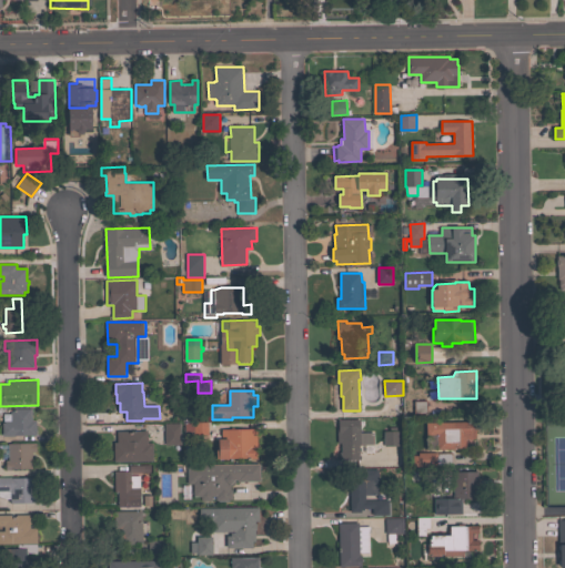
[(427,399),(429,413),(416,413),(415,401),(427,399)]
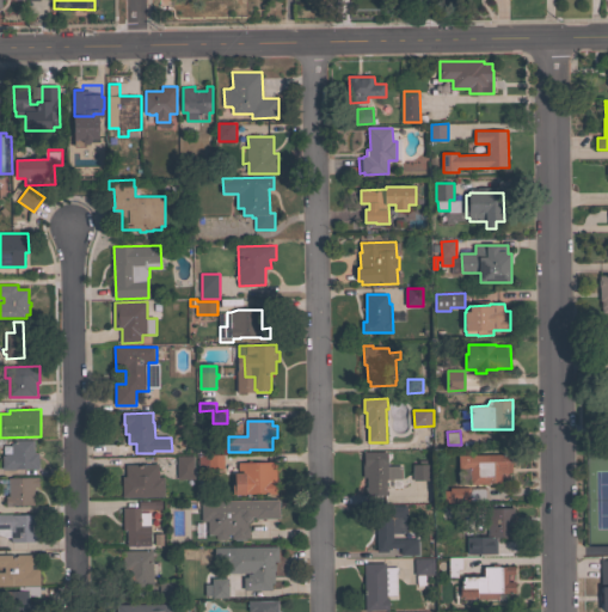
[(36,440),(36,453),(41,453),(41,469),(35,469),(18,469),(18,470),(5,470),(5,456),(7,456),(7,454),(14,454),(13,444),(14,444),(14,440),(36,440)]
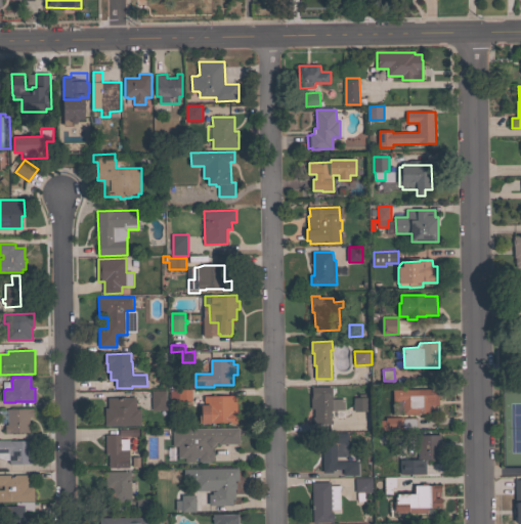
[(333,387),(333,393),(336,393),(336,396),(334,396),(334,399),(346,399),(346,410),(333,410),(333,421),(334,420),(334,424),(316,424),(315,409),(312,409),(312,396),(313,395),(313,388),(333,387)]
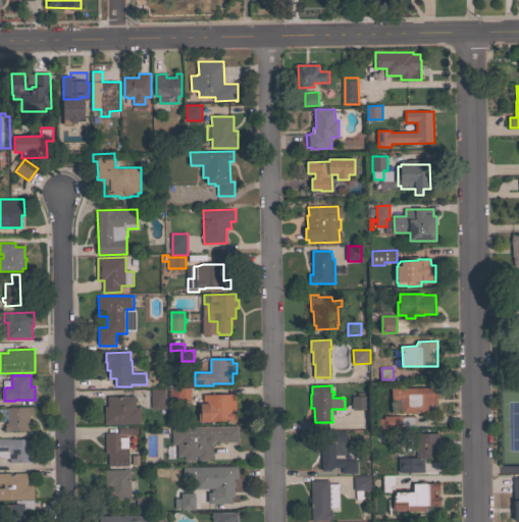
[(193,387),(193,400),(171,400),(171,387),(193,387)]
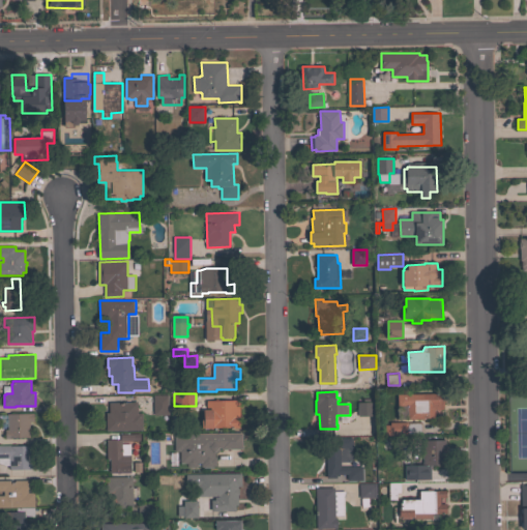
[(444,393),(444,409),(435,410),(436,417),(427,418),(427,419),(409,419),(409,405),(400,406),(399,394),(444,393)]
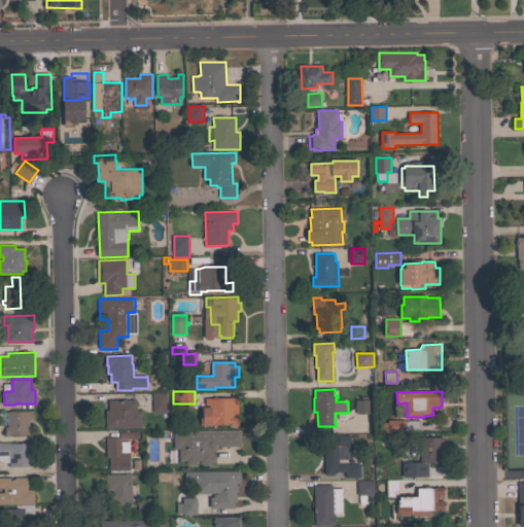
[(169,392),(170,412),(154,413),(154,393),(169,392)]
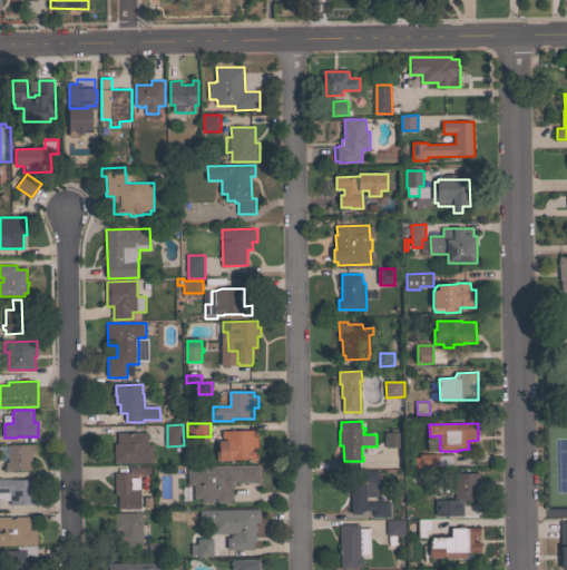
[(260,431),(260,449),(258,449),(258,458),(255,458),(255,460),(218,460),(218,452),(221,452),(221,440),(224,440),(224,431),(260,431)]
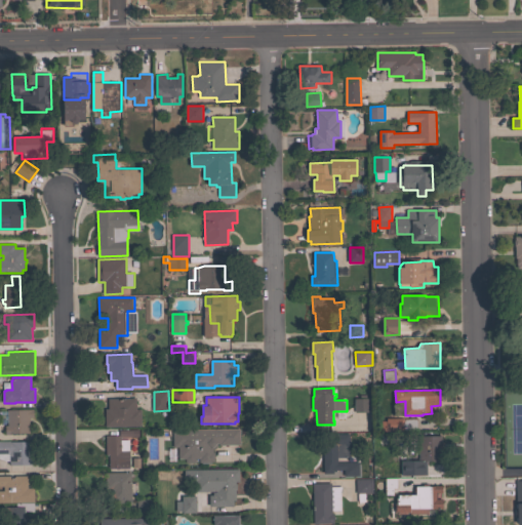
[(137,398),(137,409),(143,409),(143,426),(107,427),(107,409),(110,409),(110,399),(137,398)]
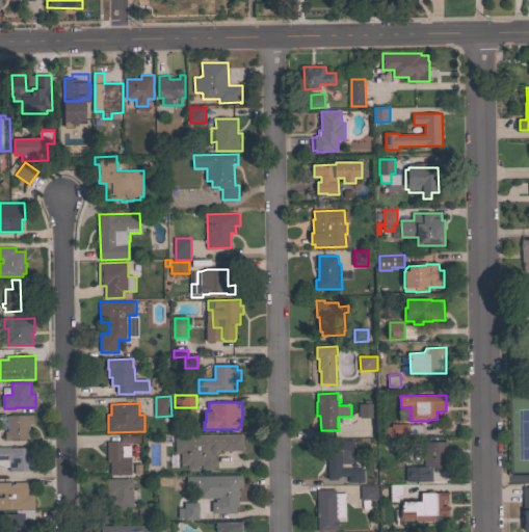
[(373,404),(373,418),(361,418),(361,404),(373,404)]
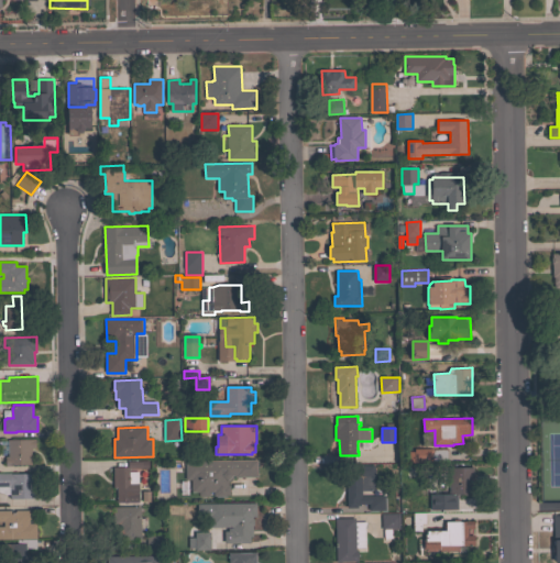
[(37,439),(37,448),(34,448),(34,451),(33,451),(33,464),(12,464),(12,465),(8,466),(7,456),(10,456),(10,440),(37,439)]
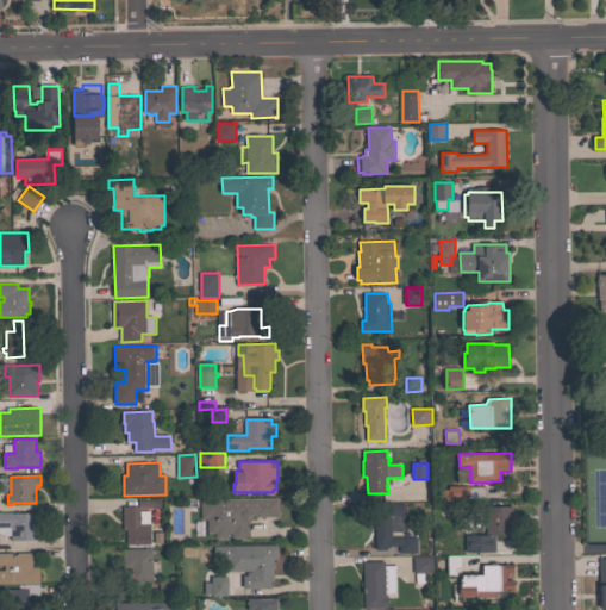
[(487,486),(487,499),(469,499),(461,499),(461,489),(469,489),(469,487),(487,486)]
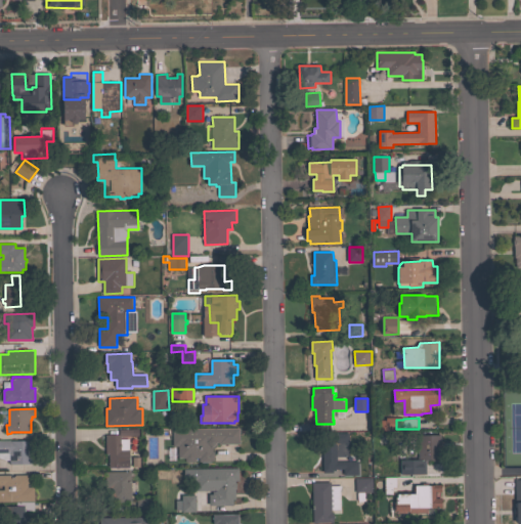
[(242,428),(242,444),(219,444),(214,450),(214,451),(215,451),(215,461),(212,461),(212,462),(202,462),(202,461),(201,461),(201,457),(197,459),(197,461),(194,463),(190,463),(187,461),(186,457),(180,459),(179,446),(174,446),(174,429),(242,428)]
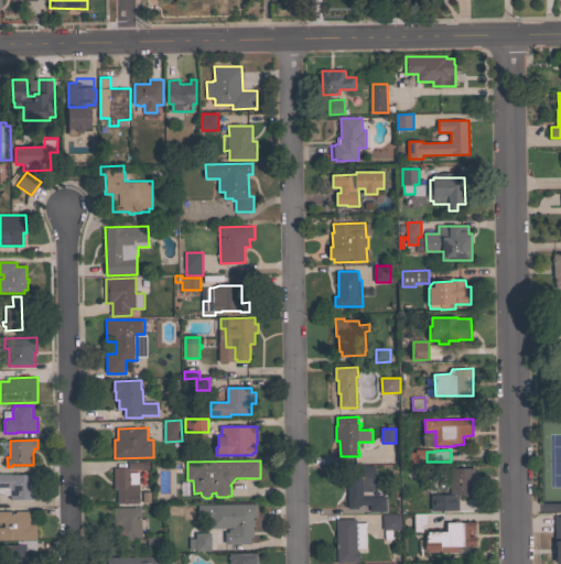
[(150,462),(151,469),(131,469),(131,473),(140,473),(140,495),(131,495),(131,497),(119,497),(119,488),(116,488),(116,468),(130,468),(130,462),(150,462)]
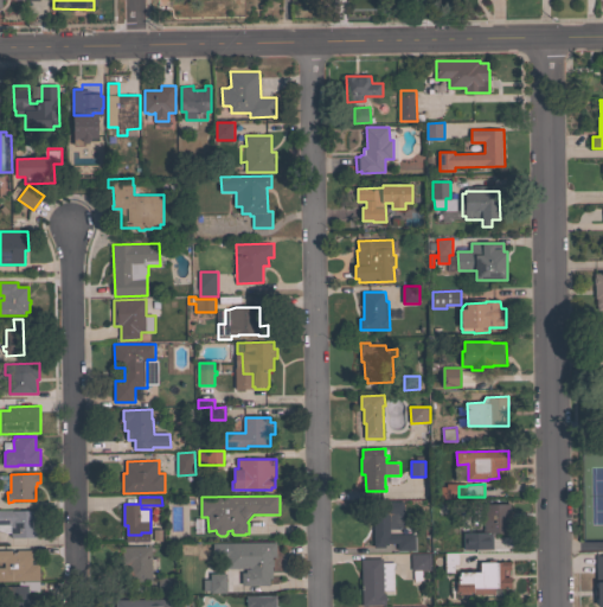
[(405,513),(404,513),(404,529),(391,529),(391,535),(416,535),(416,550),(399,550),(399,543),(386,543),(386,548),(376,548),(374,503),(405,502),(405,513)]
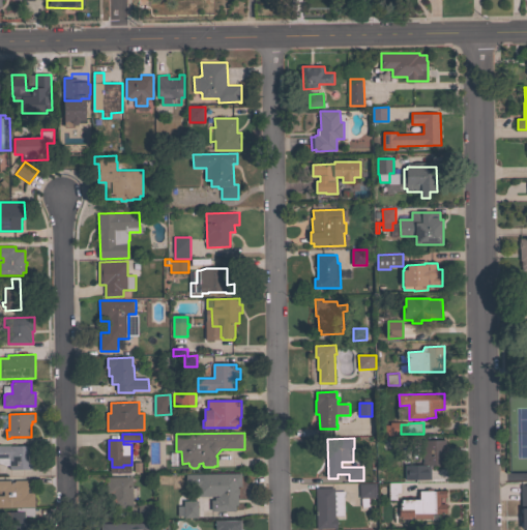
[(447,466),(438,466),(438,465),(432,465),(432,479),(417,479),(417,466),(425,465),(423,440),(447,440),(447,466)]
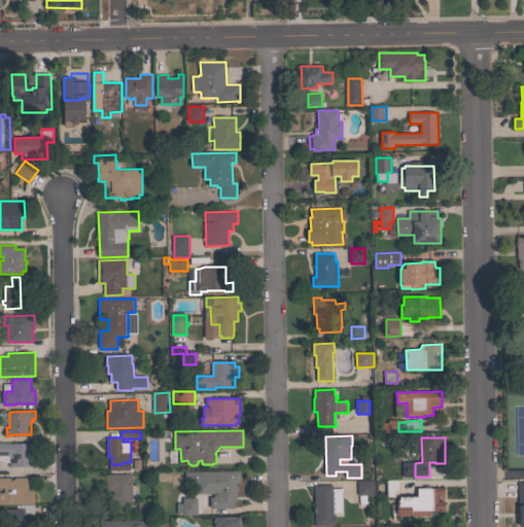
[(0,443),(11,443),(11,444),(34,443),(35,465),(11,466),(10,455),(0,455),(0,443)]
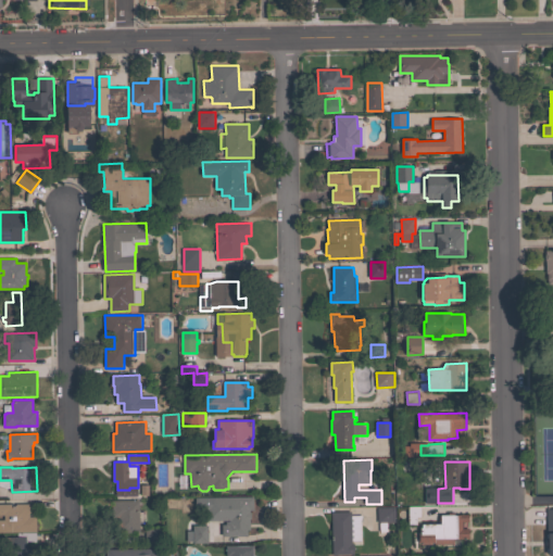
[(254,497),(255,510),(251,510),(251,512),(252,513),(252,517),(251,518),(251,530),(249,530),(249,535),(224,536),(224,525),(227,525),(227,522),(231,521),(231,520),(209,520),(209,510),(200,510),(200,498),(254,497)]
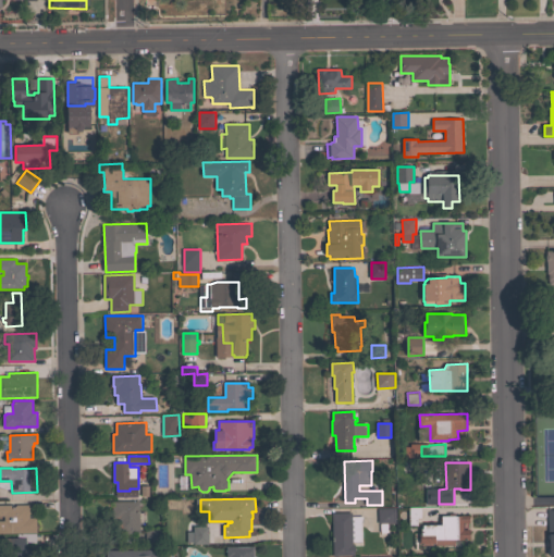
[(142,534),(121,534),(120,520),(114,520),(113,502),(140,502),(142,534)]
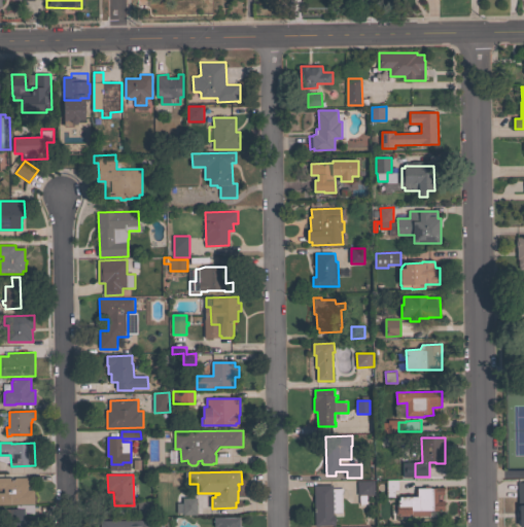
[(29,478),(29,490),(36,490),(36,504),(0,504),(0,492),(5,492),(5,478),(29,478)]
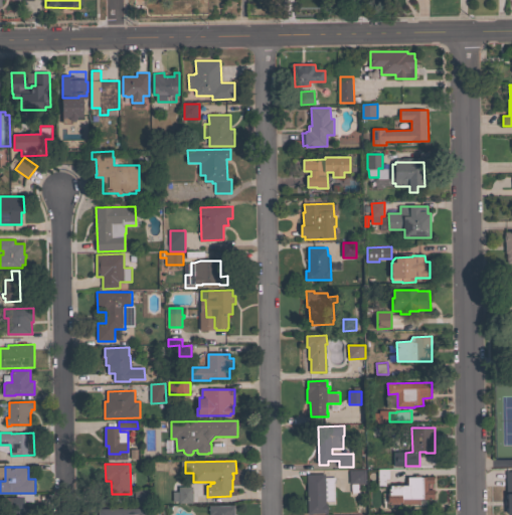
[(390,469),(390,479),(387,479),(387,486),(379,486),(379,469),(390,469)]
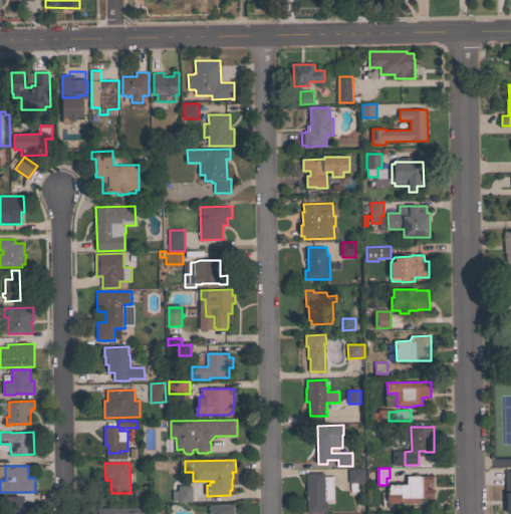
[(366,469),(366,483),(358,483),(359,491),(352,491),(352,483),(350,483),(350,469),(366,469)]
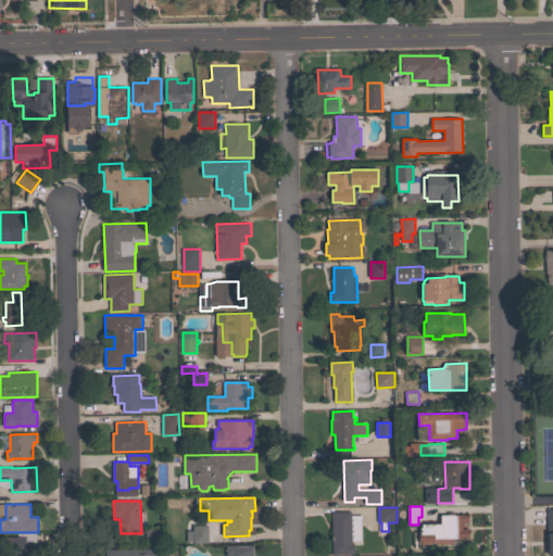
[(543,555),(552,555),(552,510),(544,510),(543,555)]
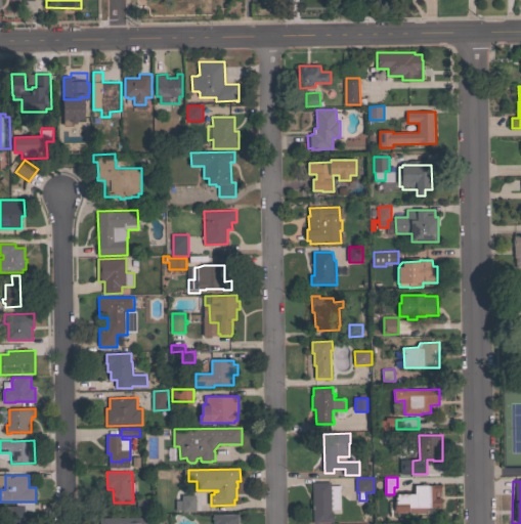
[(332,482),(332,486),(343,486),(343,491),(341,491),(342,509),(333,510),(333,513),(334,513),(335,522),(314,523),(313,482),(332,482)]
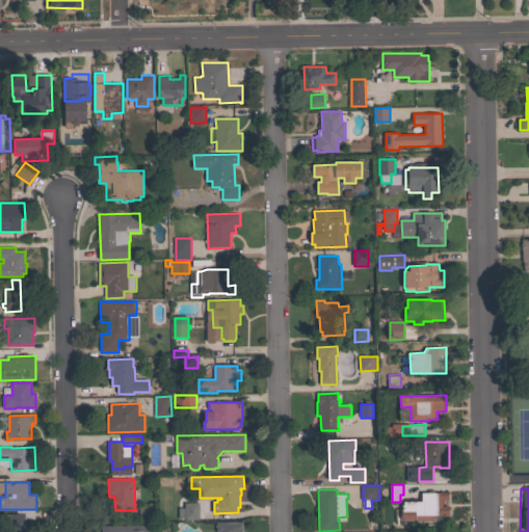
[(449,493),(449,499),(443,499),(443,506),(450,506),(450,514),(416,515),(416,505),(423,505),(422,493),(449,493)]
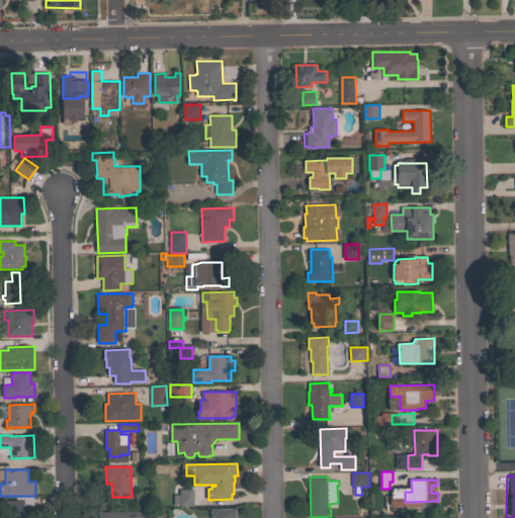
[(195,506),(182,506),(182,504),(178,504),(178,491),(194,490),(195,506)]
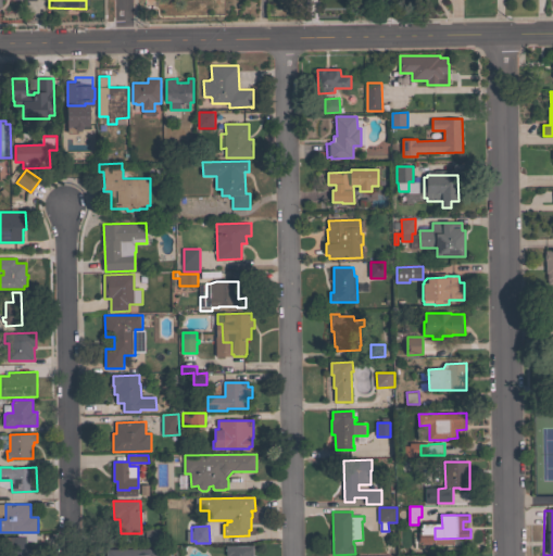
[(26,536),(26,534),(38,534),(38,542),(27,542),(27,548),(33,548),(33,555),(3,555),(3,538),(26,536)]
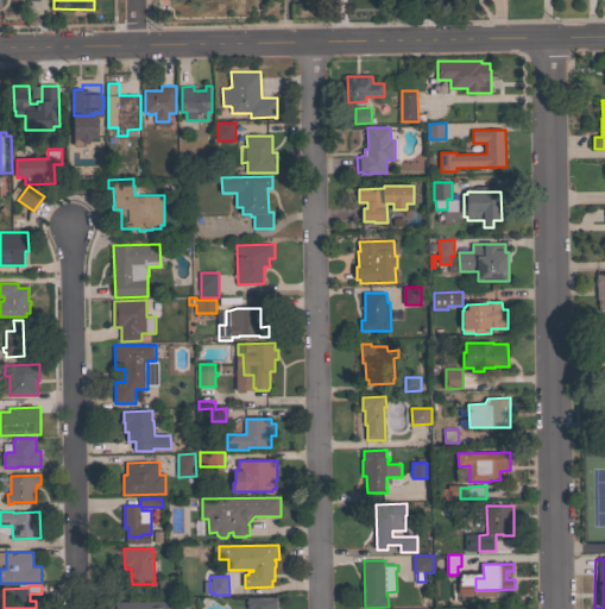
[(278,598),(278,608),(249,608),(249,598),(278,598)]
